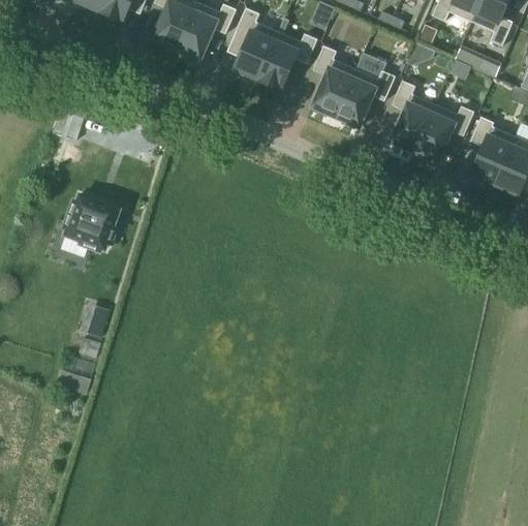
[(78,0),(99,9),(103,0),(78,0)]
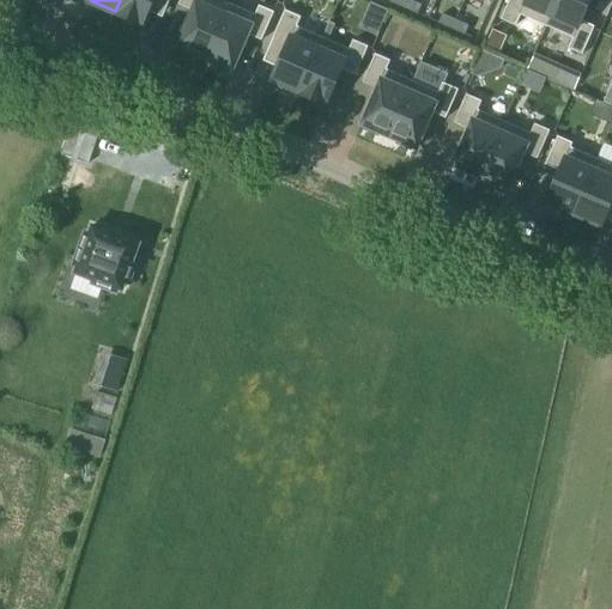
[(120,0),(115,11),(116,11),(116,12),(139,22),(143,23),(149,10),(152,0),(120,0)]
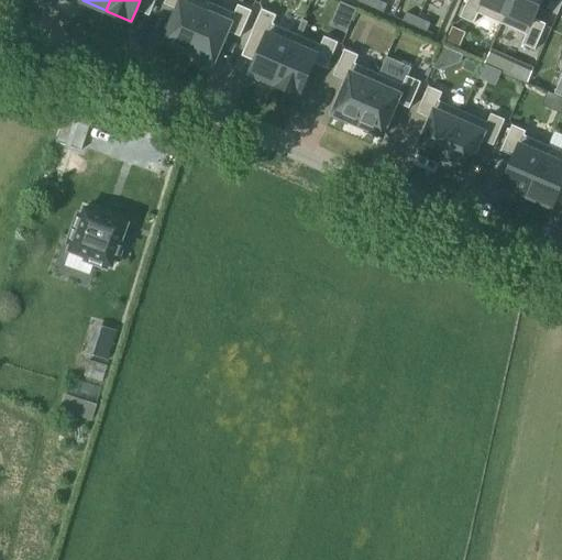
[(177,8),(163,40),(188,51),(208,4),(197,0),(164,0),(164,2),(177,8)]
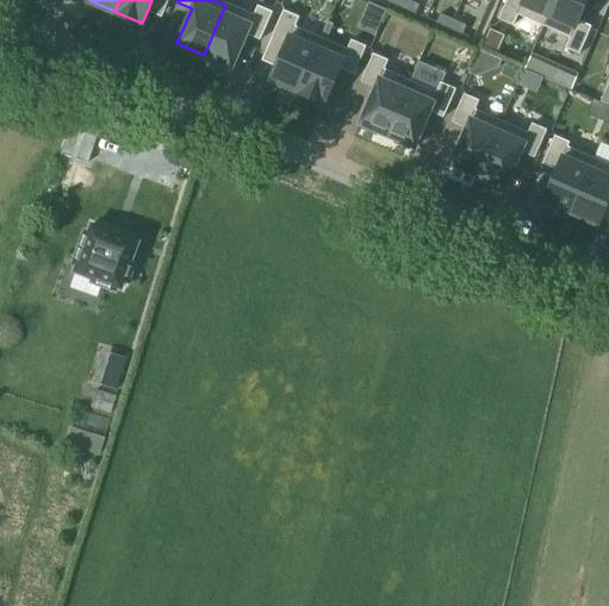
[(225,5),(204,55),(212,58),(211,63),(225,69),(228,66),(231,67),(247,31),(260,37),(273,10),(258,2),(254,12),(228,0),(225,5)]
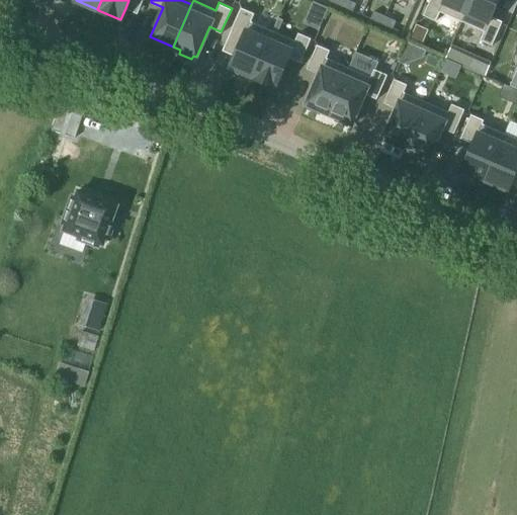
[(343,0),(341,5),(352,10),(356,2),(352,0),(343,0)]
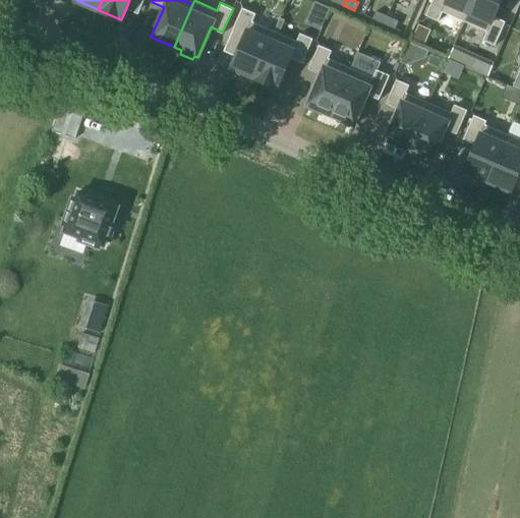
[(431,0),(425,14),(438,19),(442,10),(464,20),(472,0),(431,0)]
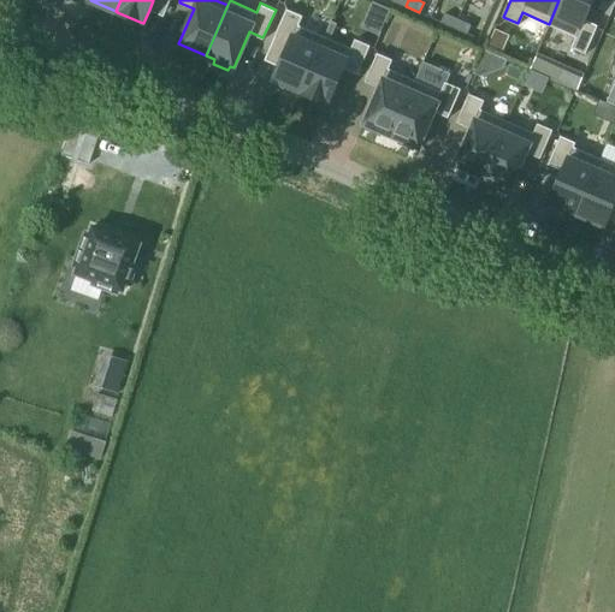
[(559,0),(549,24),(575,36),(571,46),(585,53),(597,24),(584,18),(592,0),(559,0)]
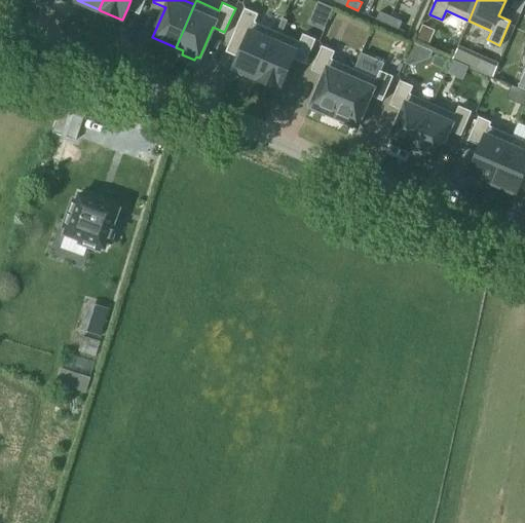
[(237,55),(232,67),(256,77),(276,30),(255,21),(258,12),(245,6),(233,31),(246,37),(237,55)]
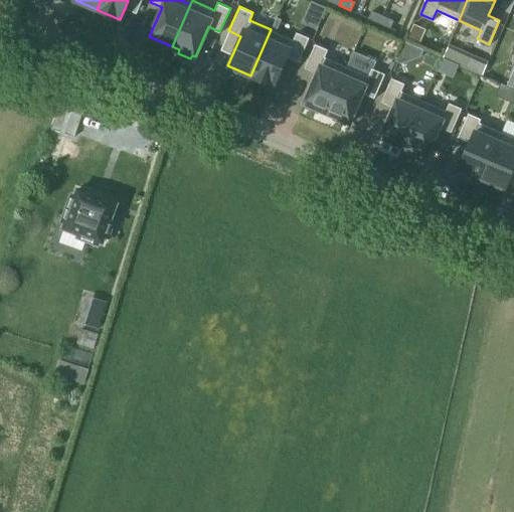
[(371,10),(368,17),(379,22),(382,14),(371,10)]
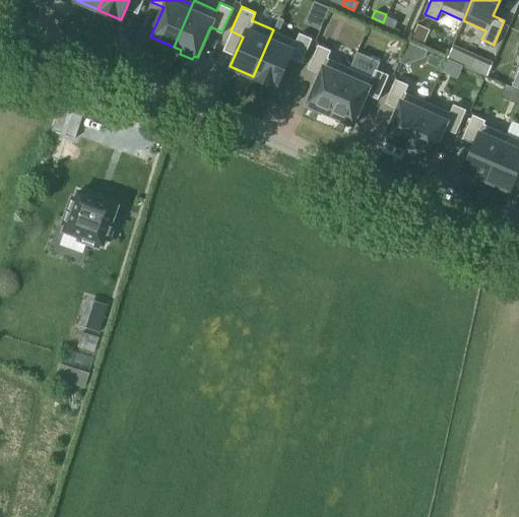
[(386,14),(383,22),(394,27),(397,19),(386,14)]
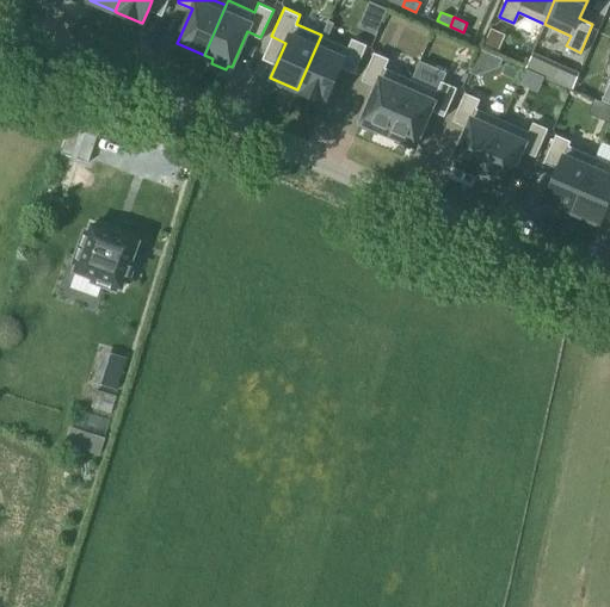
[(321,35),(297,90),(300,91),(299,91),(322,100),(325,101),(342,66),(355,72),(367,44),(351,37),(347,47),(321,35)]
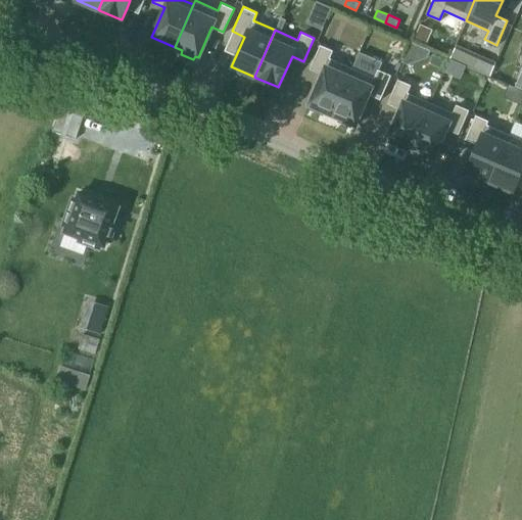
[(322,74),(309,103),(312,105),(310,108),(323,113),(324,110),(332,113),(352,66),(329,56),(333,49),(320,44),(310,68),(322,74)]
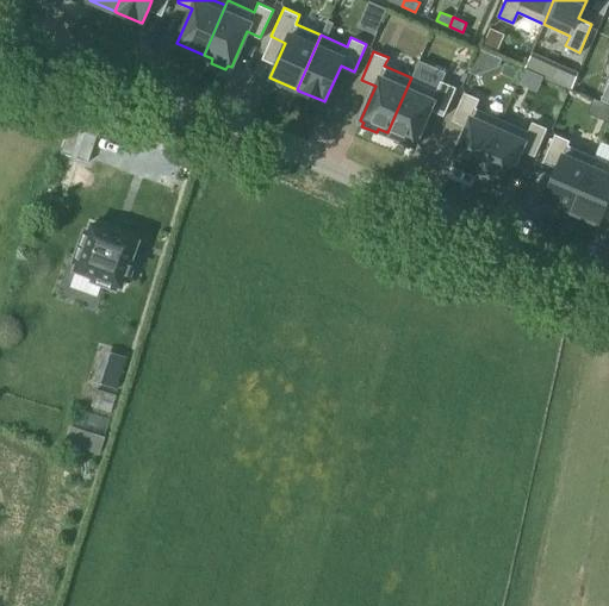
[(554,62),(548,77),(571,87),(578,72),(554,62)]
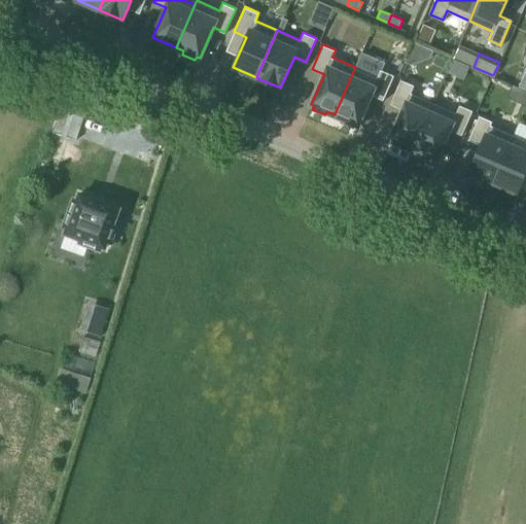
[(355,67),(335,114),(342,117),(340,121),(353,127),(367,93),(383,100),(393,75),(382,69),(381,69),(378,77),(355,67)]
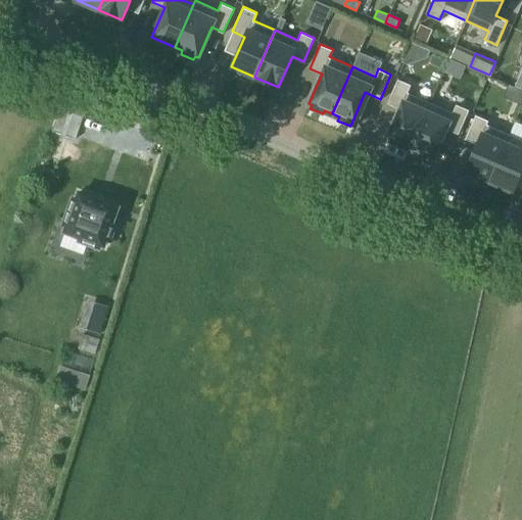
[(399,108),(386,138),(388,139),(388,140),(408,148),(409,148),(410,148),(430,101),(408,91),(411,84),(397,79),(387,103),(399,108)]
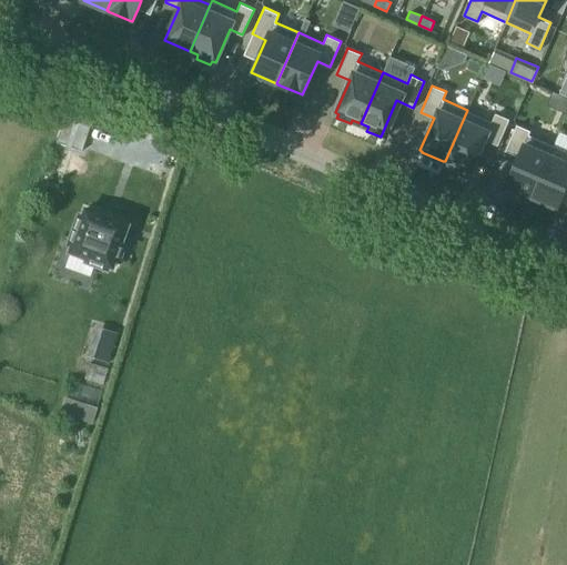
[(467,110),(445,161),(471,172),(485,139),(497,145),(509,119),(495,112),(492,121),(467,110)]
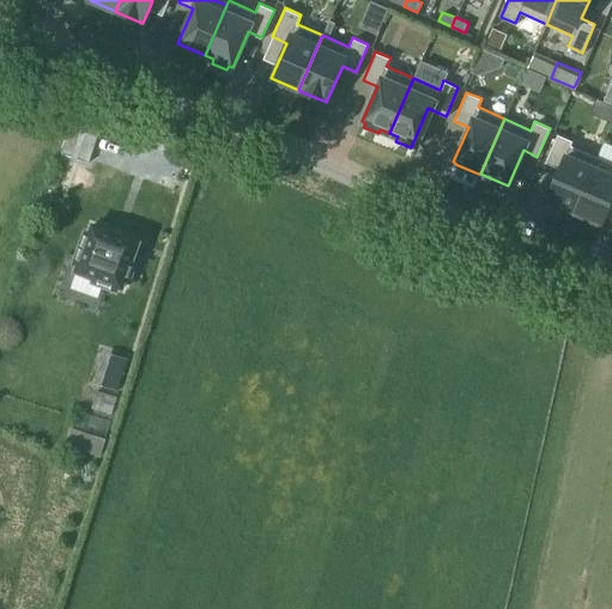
[(65,131),(56,158),(84,166),(92,138),(65,131)]
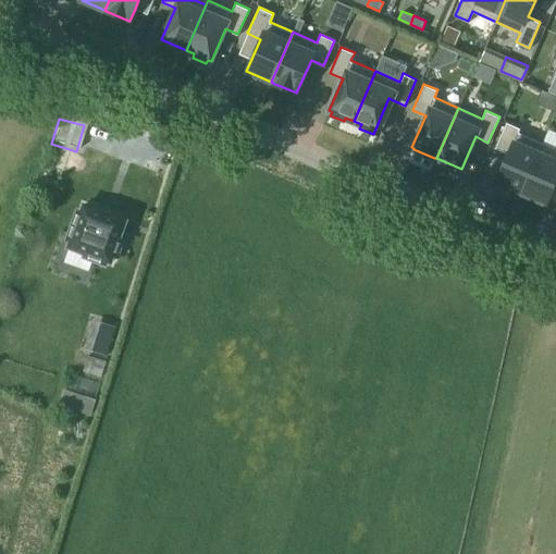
[(506,122),(495,147),(508,152),(495,181),(498,183),(497,186),(510,193),(513,188),(520,192),(543,143),(518,132),(520,127),(506,122)]
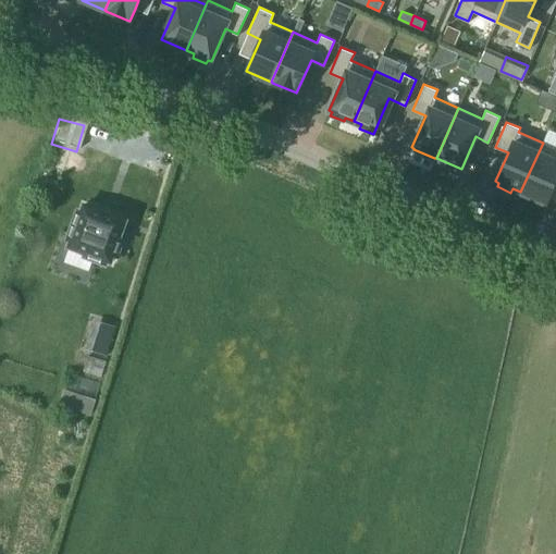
[(555,148),(543,143),(520,192),(545,202),(555,179),(555,148)]
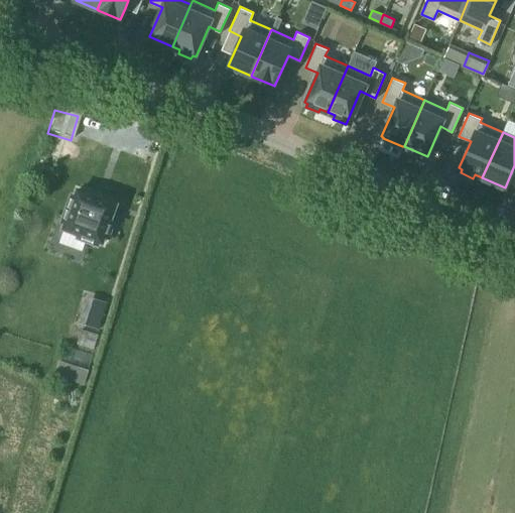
[(63,228),(102,242),(117,203),(77,188),(63,228)]
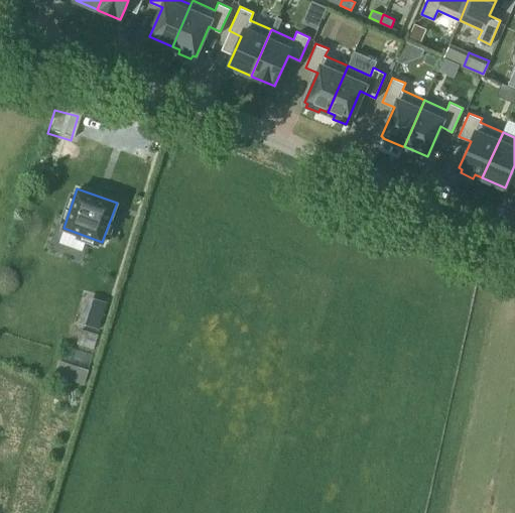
[(97,327),(105,300),(92,296),(84,323),(97,327)]
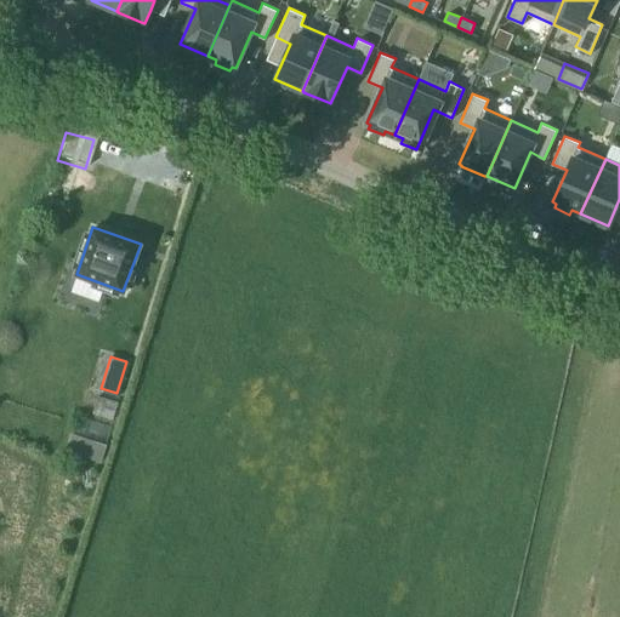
[(69,428),(63,447),(98,458),(104,439),(69,428)]
